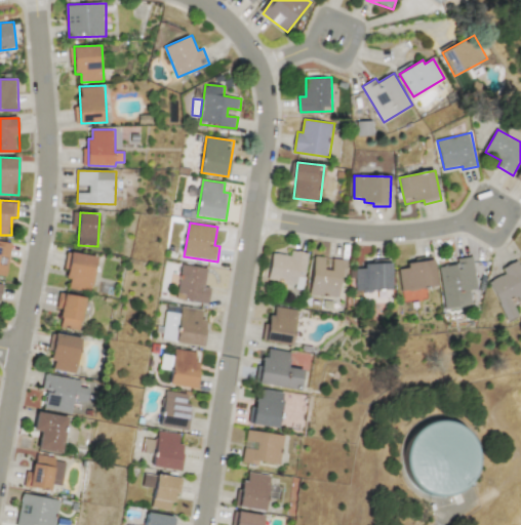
[(0,274),(9,275),(12,243),(0,242),(0,274)]
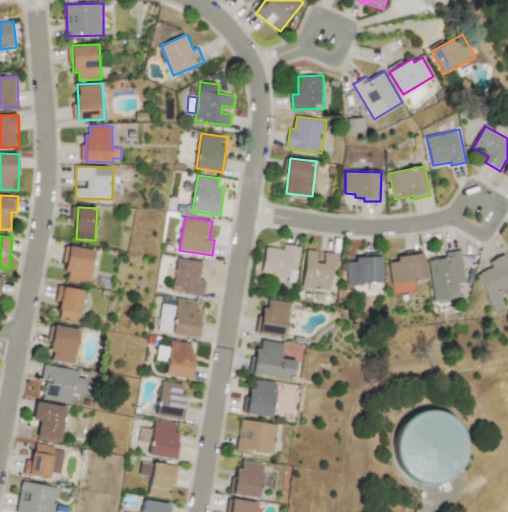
[(263,273),(297,279),(303,247),(286,244),(285,249),(268,246),(263,273)]
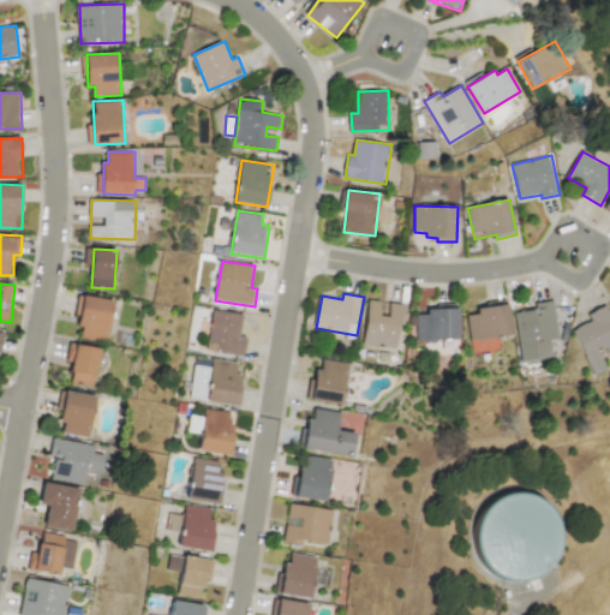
[(78,335),(107,341),(117,302),(87,296),(78,335)]
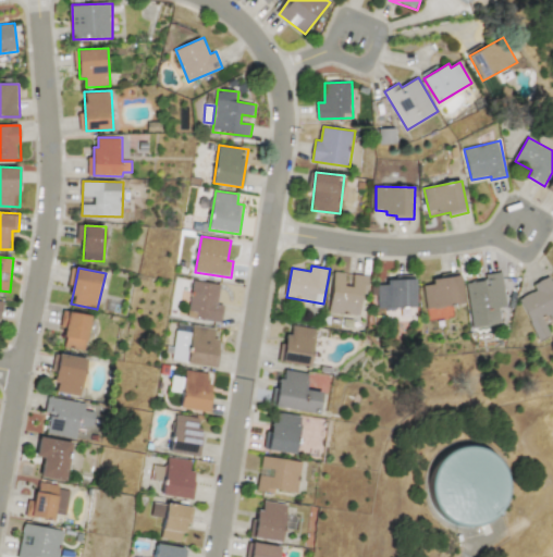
[(331,312),(361,316),(364,293),(369,293),(371,275),(335,272),(331,312)]
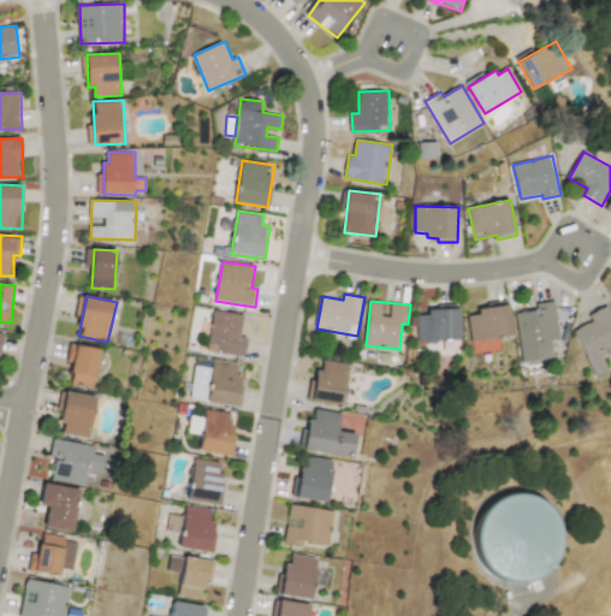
[(523,362),(556,359),(553,341),(562,339),(557,301),(538,303),(539,309),(518,312),(523,362)]
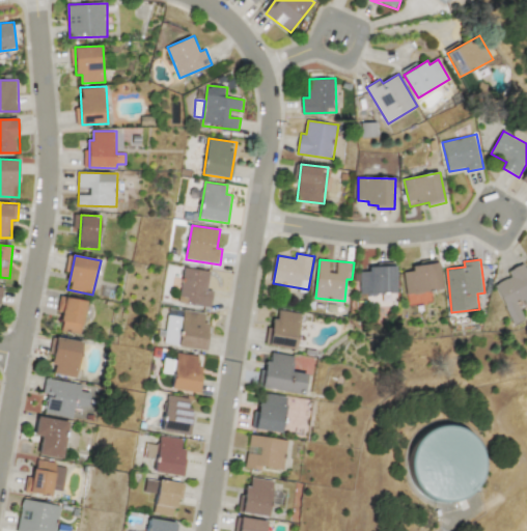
[(444,289),(441,260),(413,263),(414,271),(406,272),(408,294),(444,289)]
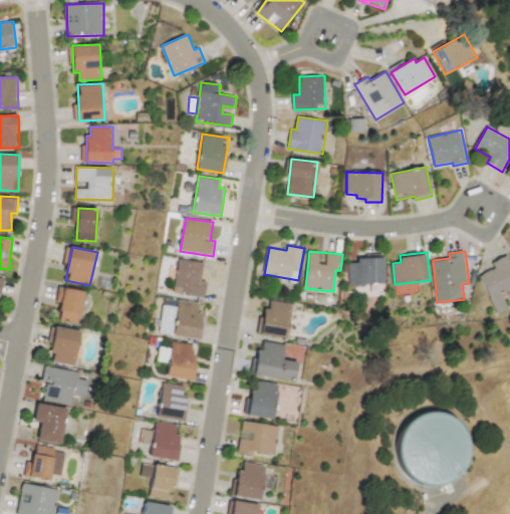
[(480,275),(500,315),(509,310),(509,305),(503,293),(509,289),(509,260),(507,255),(493,262),(496,267),(480,275)]
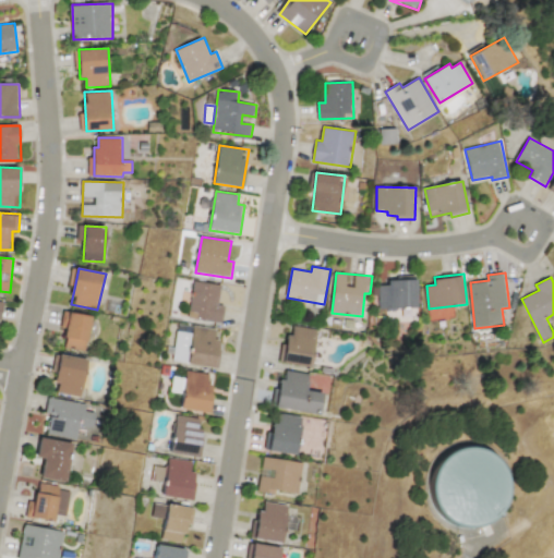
[(381,308),(419,307),(418,279),(389,280),(389,284),(380,286),(381,308)]
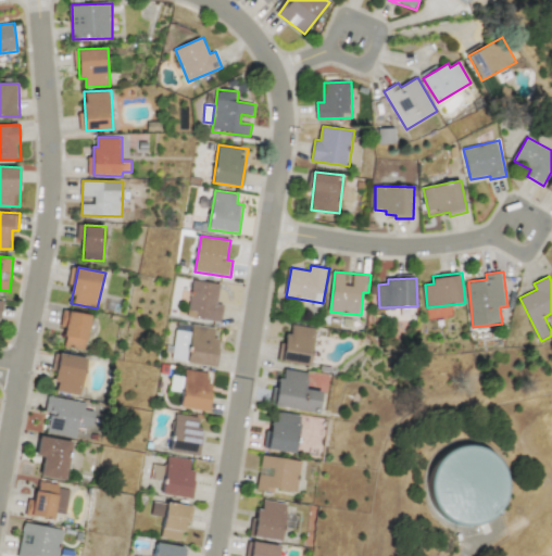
[(222,321),(224,304),(220,303),(222,282),(193,280),(189,318),(222,321)]
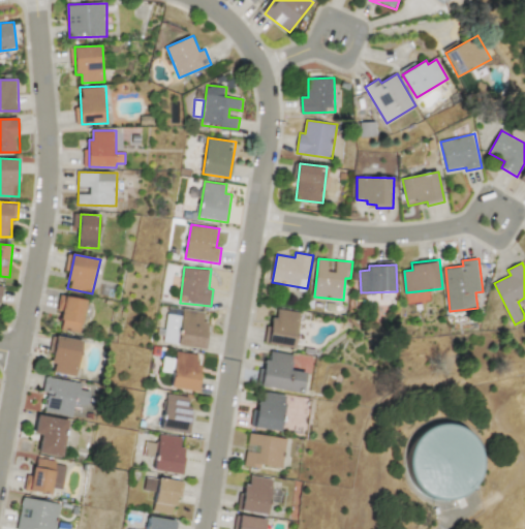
[(82,333),(88,300),(66,297),(61,330),(82,333)]
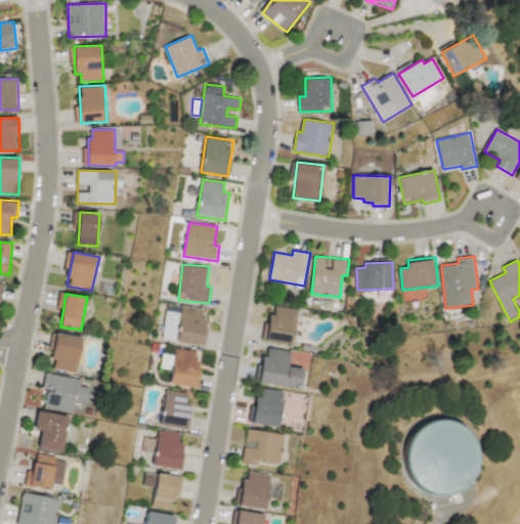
[(204,308),(181,306),(177,342),(206,345),(208,320),(203,319),(204,308)]
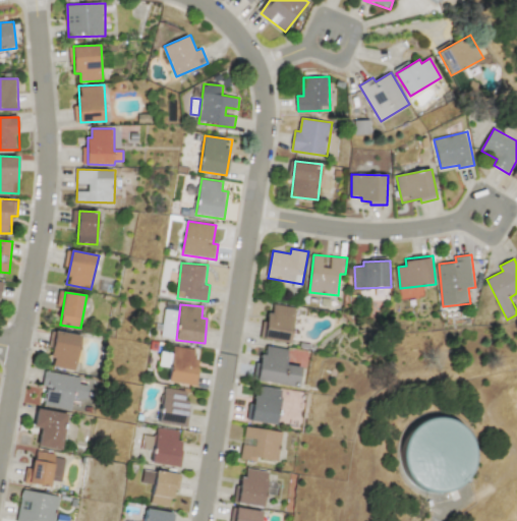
[(269,311),(268,321),(264,321),(262,339),(291,343),(296,306),(275,304),(274,312),(269,311)]
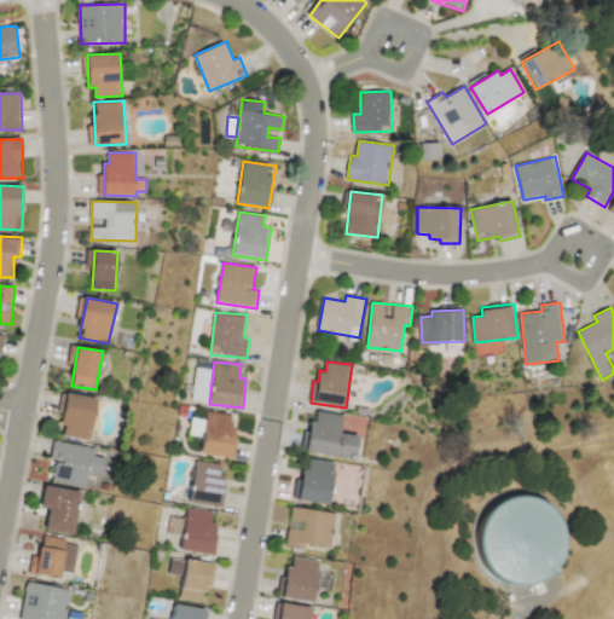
[(212,369),(196,368),(192,399),(208,401),(212,369)]
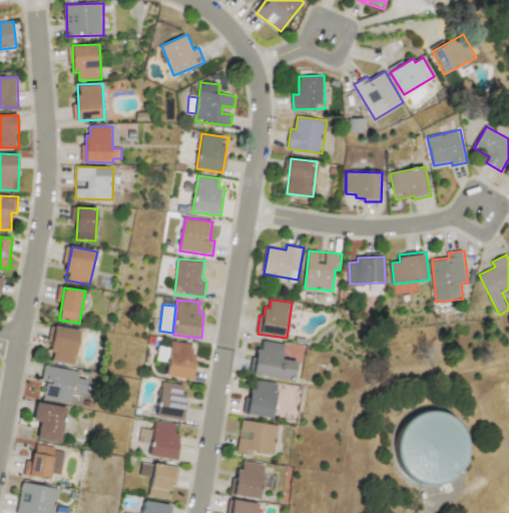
[(81,331),(56,326),(51,352),(55,353),(53,361),(75,365),(81,331)]
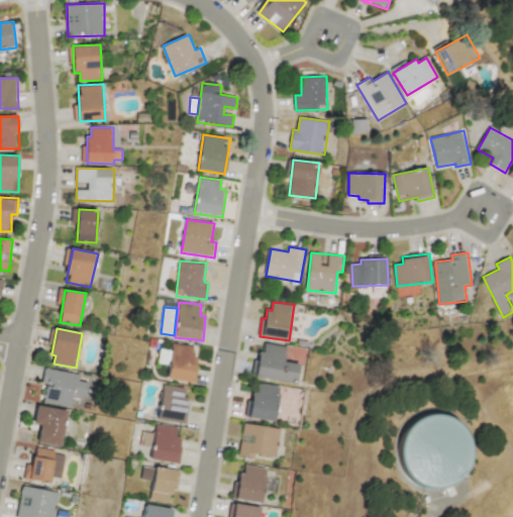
[(167,379),(193,383),(199,346),(173,342),(172,350),(160,348),(157,363),(169,365),(167,379)]
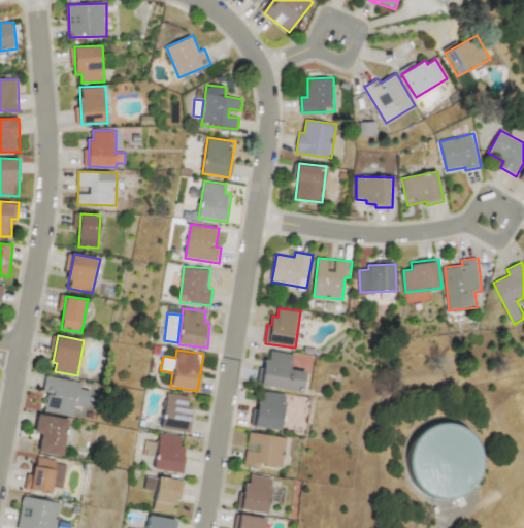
[(262,386),(304,391),(306,372),(292,370),(294,354),(271,351),(270,359),(265,359),(262,386)]
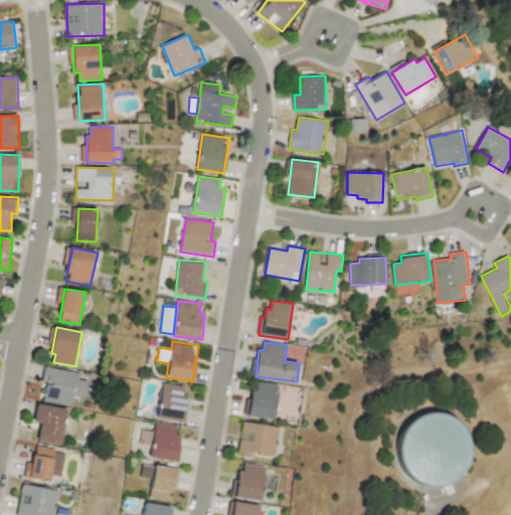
[(42,400),(73,406),(80,372),(48,367),(42,400)]
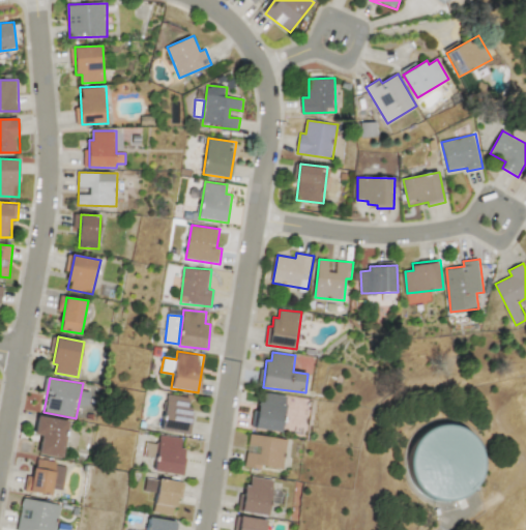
[(289,395),(266,392),(264,402),(261,401),(259,411),(256,410),(253,429),(284,433),(289,395)]
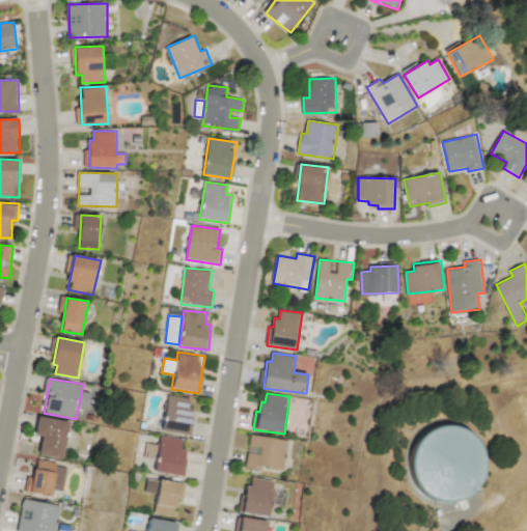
[(190,398),(167,395),(162,430),(192,435),(195,408),(189,407),(190,398)]
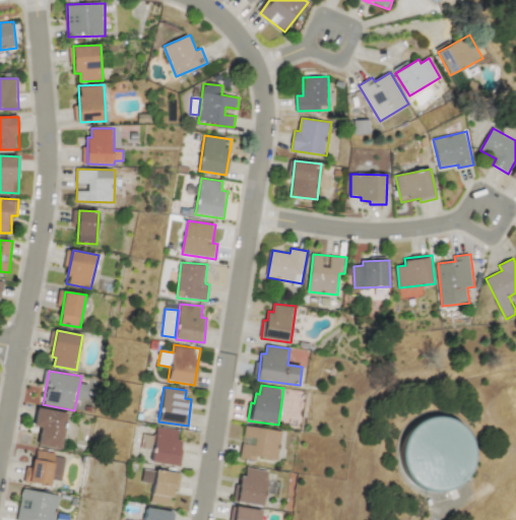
[(39,445),(63,450),(70,413),(39,407),(35,427),(42,428),(39,445)]
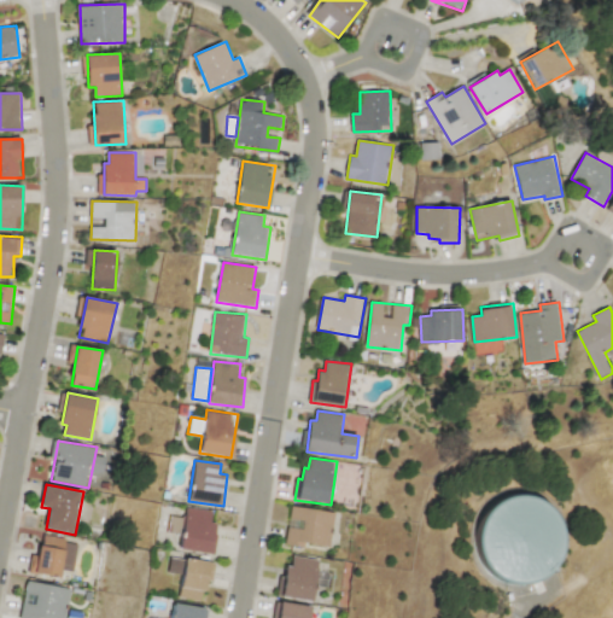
[(478,552),(476,535),(480,519),(489,506),(502,497),(523,493),(538,495),(552,503),(562,516),(567,526),(568,542),(565,558),(555,571),(539,582),(524,586),(508,583),(494,576),(483,564),(478,552)]
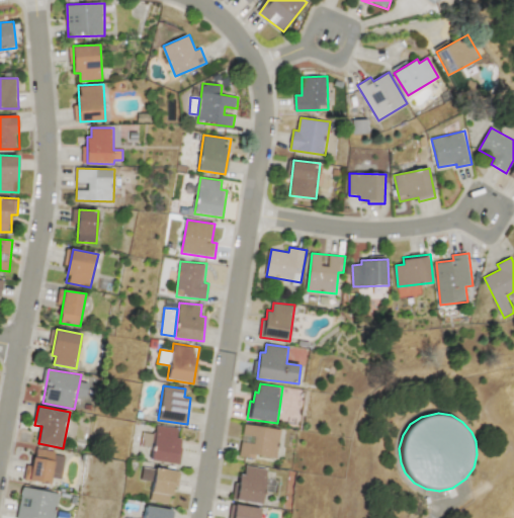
[(241,454),(278,460),(282,430),(245,424),(241,454)]
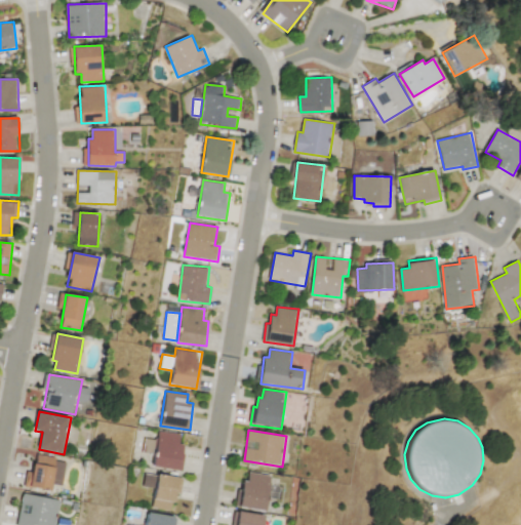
[(154,467),(183,471),(187,445),(179,444),(182,434),(159,431),(158,439),(146,438),(144,452),(156,453),(154,467)]
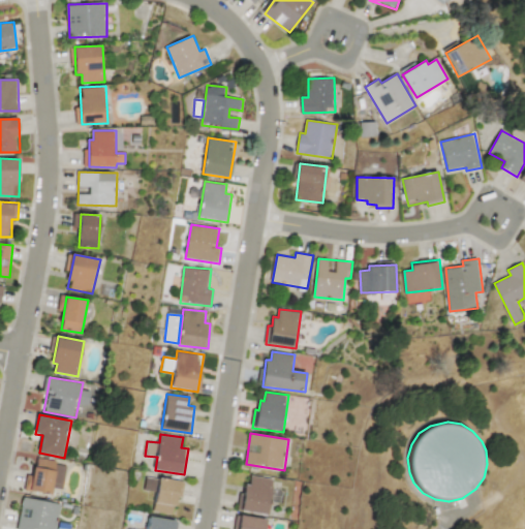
[(65,490),(68,463),(36,460),(32,492),(53,494),(54,488),(65,490)]
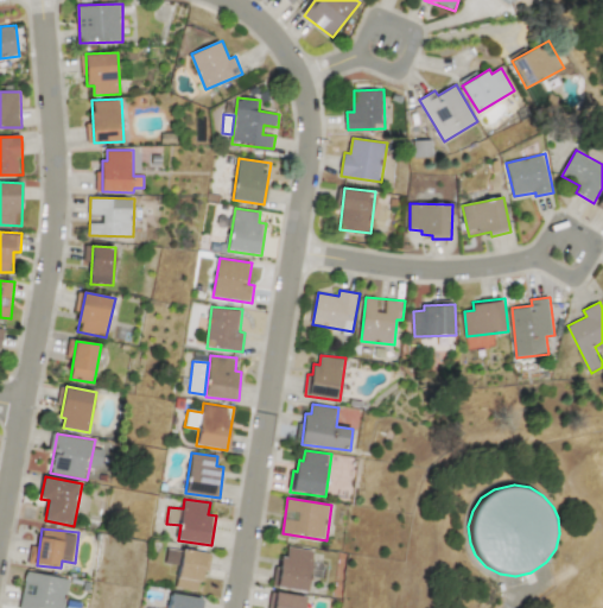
[(316,551),(290,548),(287,556),(283,556),(278,587),(309,593),(316,551)]
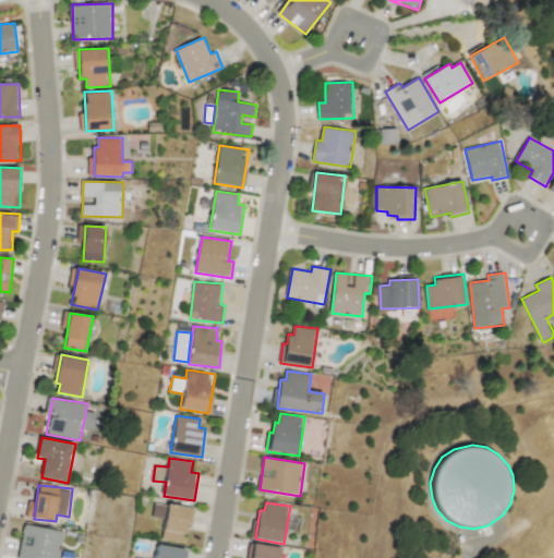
[(183,543),(185,524),(193,525),(195,508),(155,504),(154,517),(166,519),(163,540),(183,543)]
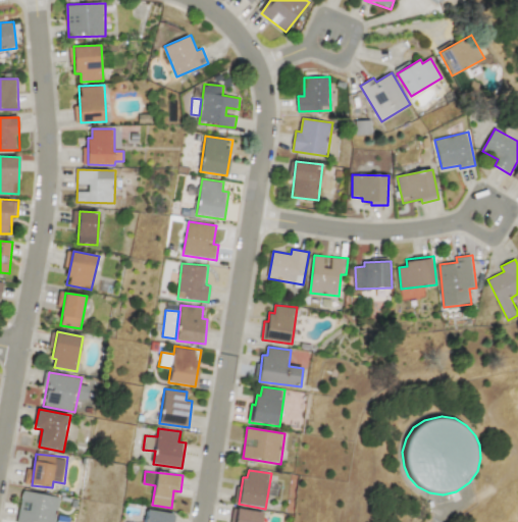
[(56,521),(61,497),(23,490),(18,521),(56,521)]
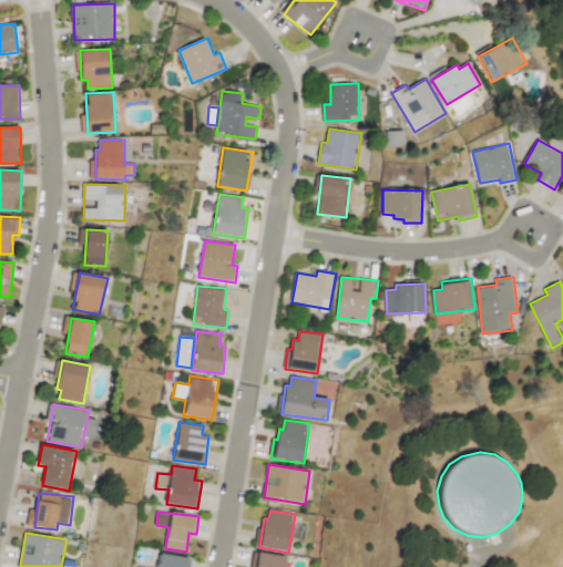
[(255,566),(285,566),(287,556),(258,552),(255,566)]
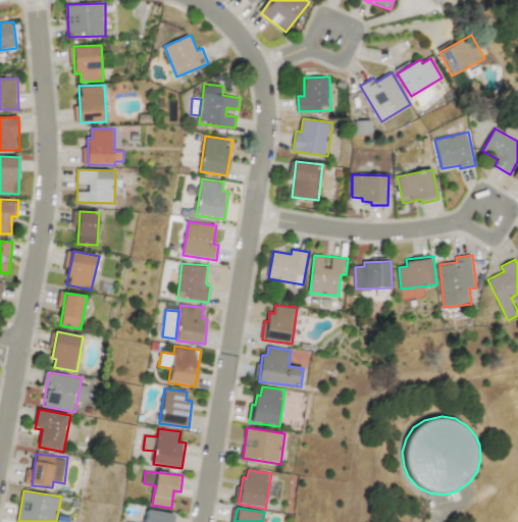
[(173,521),(175,514),(147,510),(145,521),(173,521)]
